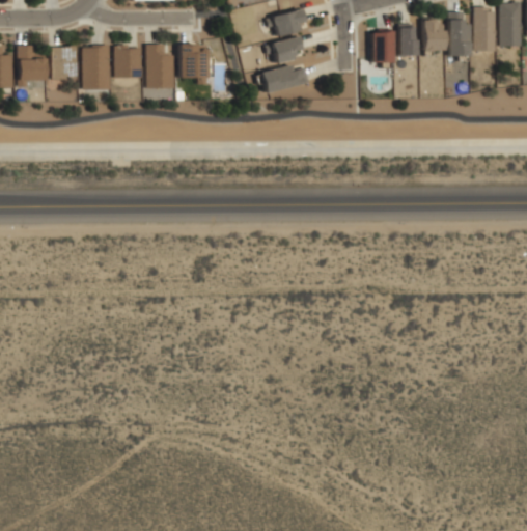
[(521,46),(522,1),(500,1),(500,45),(521,46)]
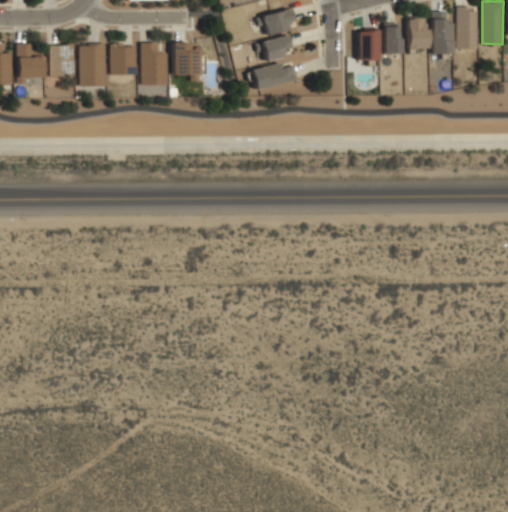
[(457,48),(478,48),(478,6),(457,6),(457,48)]
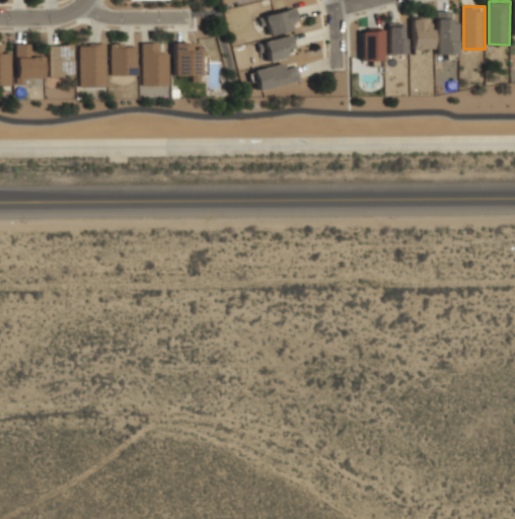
[(271,33),(302,26),(297,7),(266,15),(271,33)]
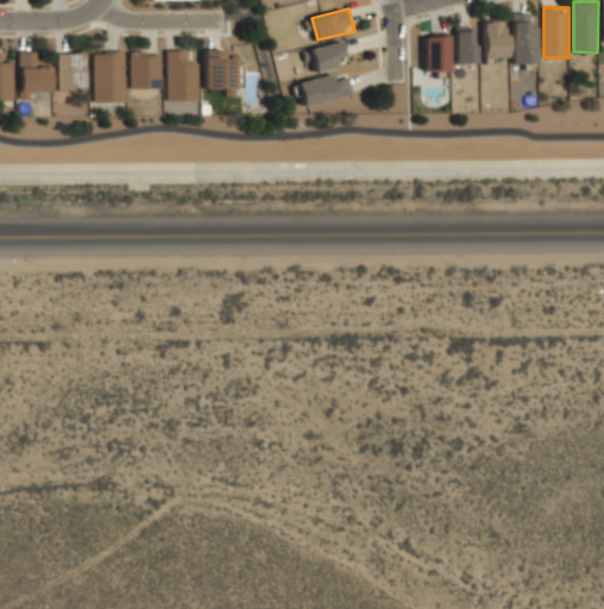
[(514,64),(539,63),(539,26),(533,26),(533,13),(514,13),(514,64)]
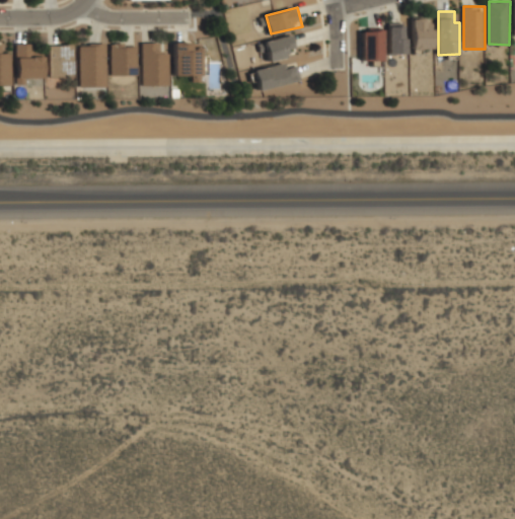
[(414,50),(434,49),(434,22),(427,22),(426,16),(413,17),(414,50)]
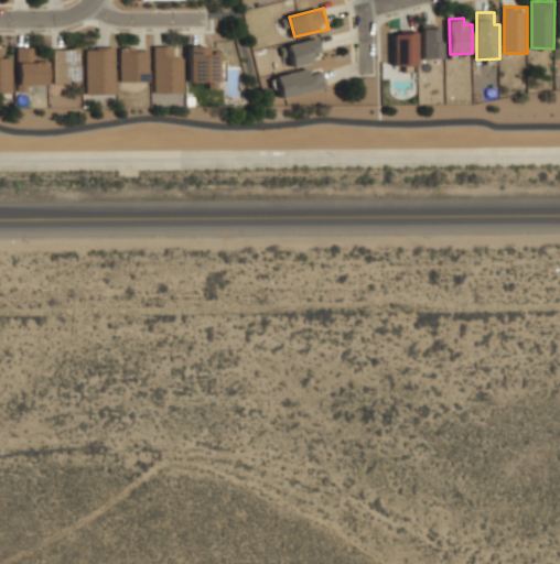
[(441,24),(423,24),(423,58),(442,57),(441,24)]
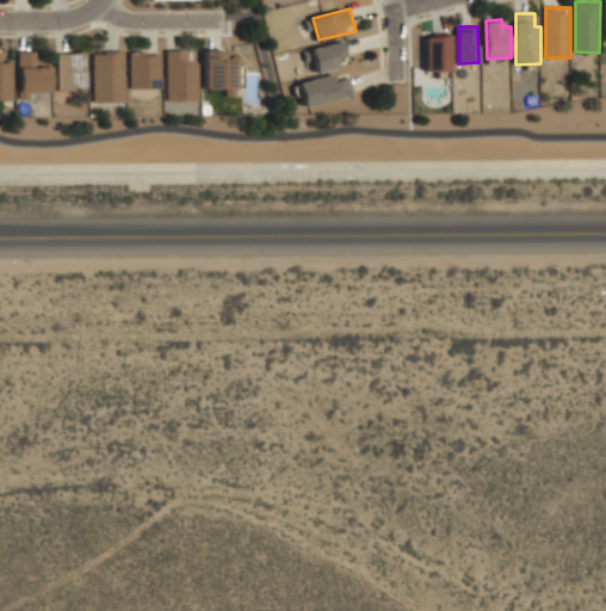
[(427,71),(451,71),(451,34),(427,35),(427,71)]
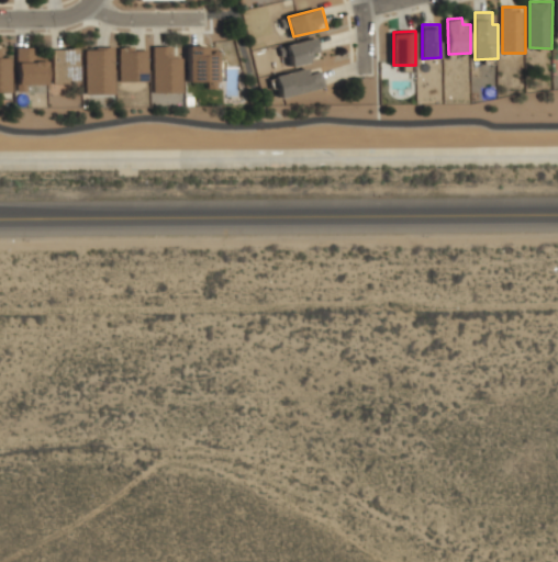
[(313,62),(312,53),(321,52),(319,37),(288,44),(292,66),(313,62)]
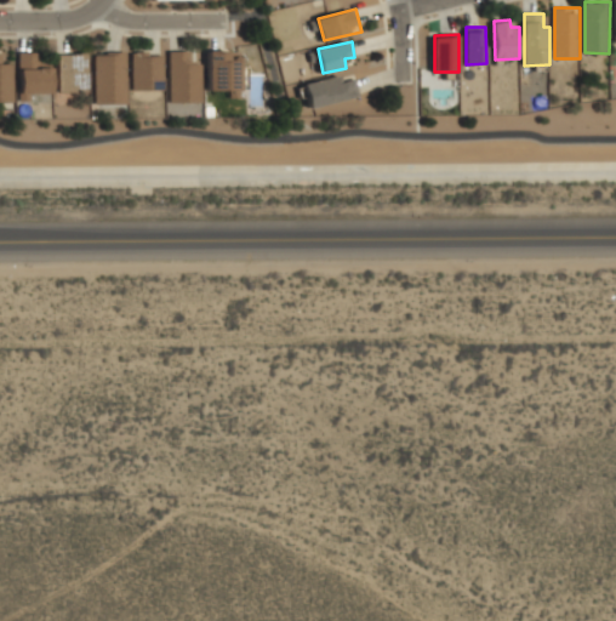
[(0,102),(15,102),(15,63),(3,63),(3,52),(0,51),(0,102)]
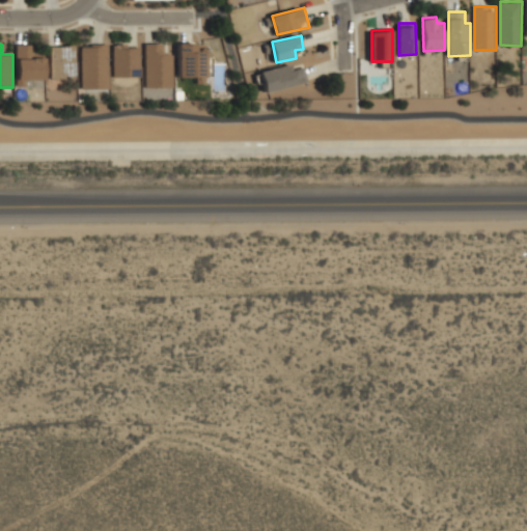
[(18,45),(18,86),(29,86),(29,80),(46,80),(45,53),(34,53),(34,44),(18,45)]
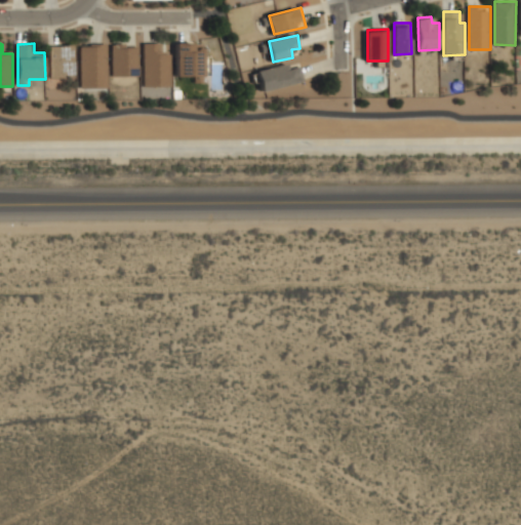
[(146,86),(172,86),(172,53),(165,53),(165,43),(145,43),(146,86)]
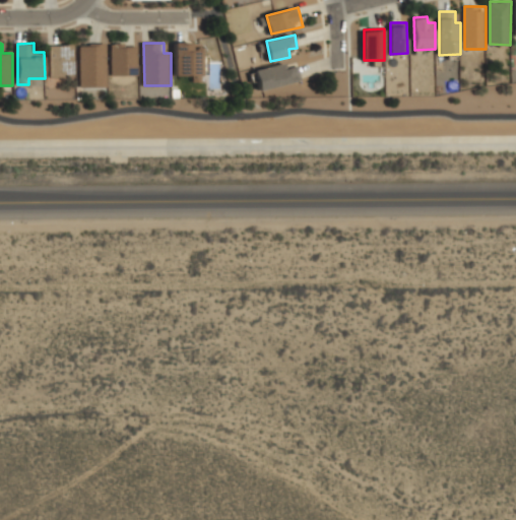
[(202,81),(202,43),(175,43),(176,75),(194,75),(194,82),(202,81)]
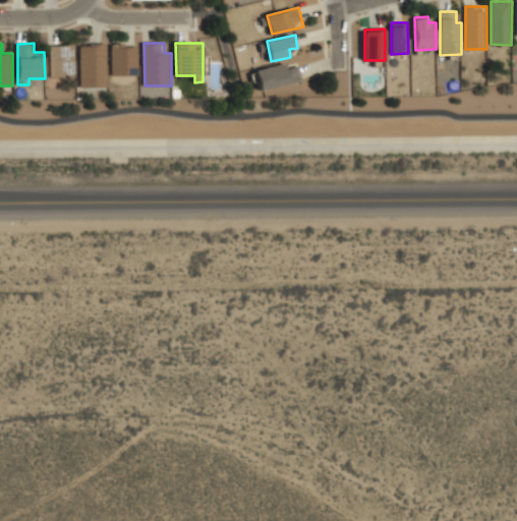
[(80,45),(81,88),(108,88),(107,44),(80,45)]
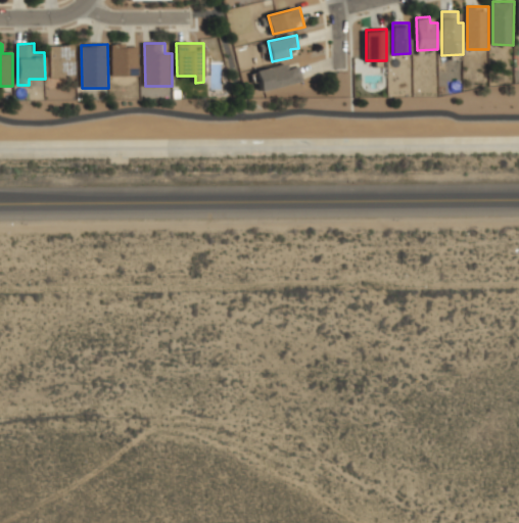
[(112,45),(113,76),(140,76),(139,44),(112,45)]
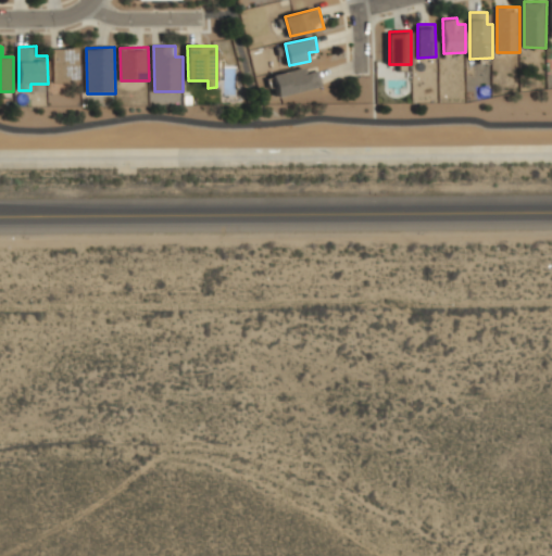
[(79,48),(53,49),(54,83),(80,81),(79,48)]
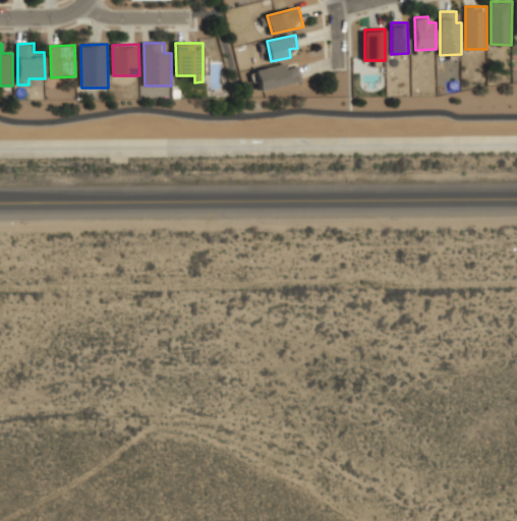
[(256,70),(261,90),(302,81),(299,62),(256,70)]
